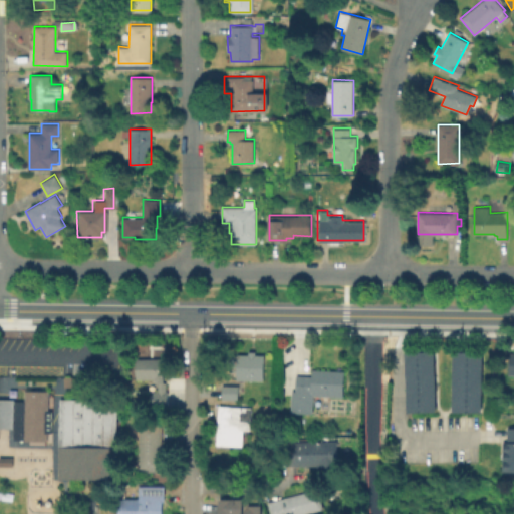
[(434,410),(405,411),(403,347),(432,346),(434,410)]
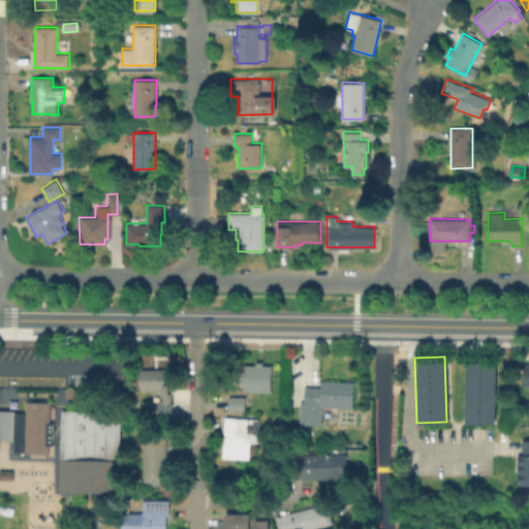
[(494,423),(463,423),(465,358),(495,359),(494,423)]
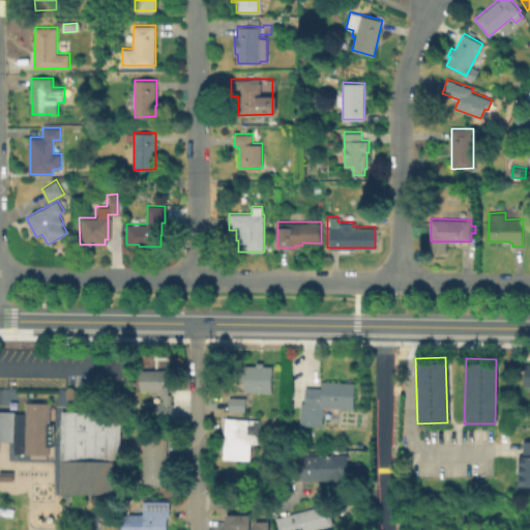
[(264,362),(264,365),(272,365),(272,392),(245,391),(245,383),(240,383),(240,366),(245,366),(245,364),(257,365),(257,362),(264,362)]
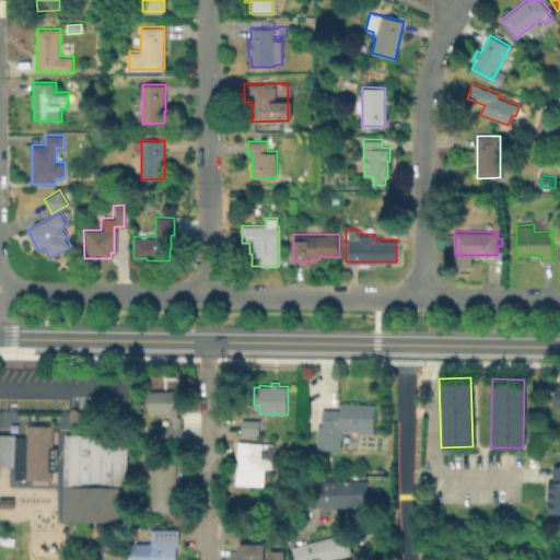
[(178,415),(178,418),(182,418),(182,428),(184,428),(184,444),(165,443),(165,428),(172,428),(173,419),(170,419),(170,415),(149,415),(149,392),(178,392),(178,415)]
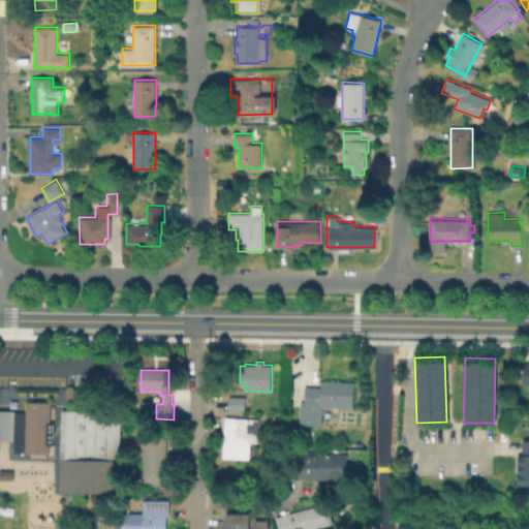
[(354,382),(353,408),(323,407),(321,424),(300,423),(302,401),(305,402),(306,386),(321,387),(321,380),(354,382)]
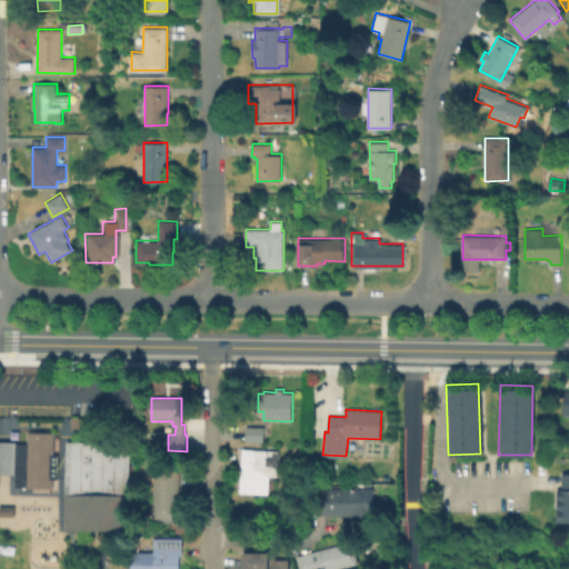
[(265,427),(263,441),(247,441),(246,427),(265,427)]
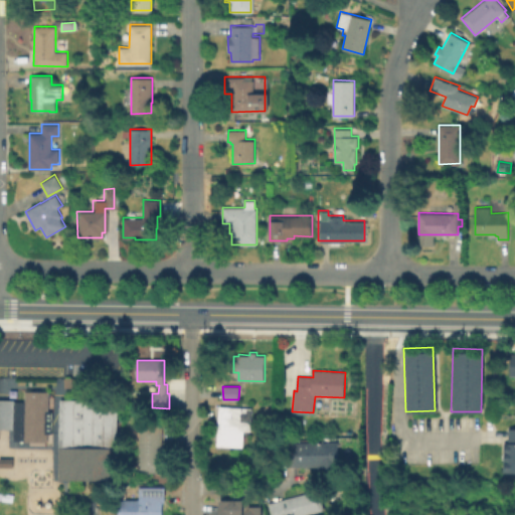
[(50,434),(45,434),(45,442),(11,442),(11,428),(0,428),(0,399),(22,399),(22,390),(45,391),(45,410),(50,410),(50,434)]
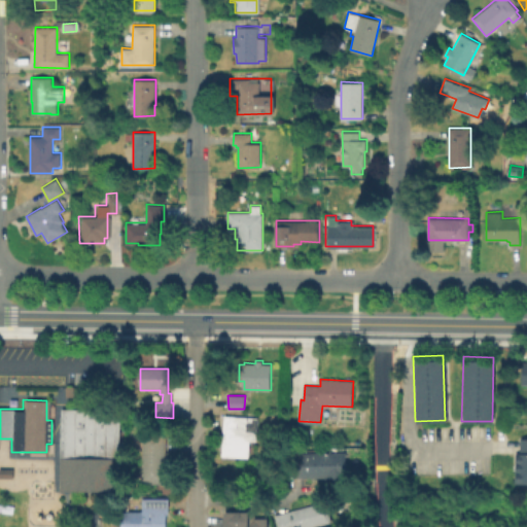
[(59,489),(60,410),(119,410),(118,490),(59,489)]
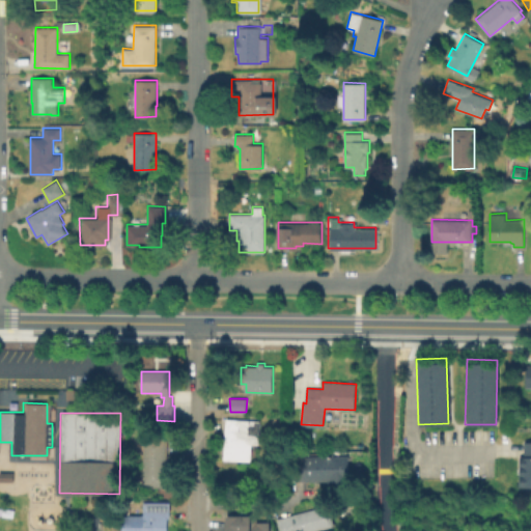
[(259,420),(258,444),(251,444),(251,460),(224,458),(227,419),(259,420)]
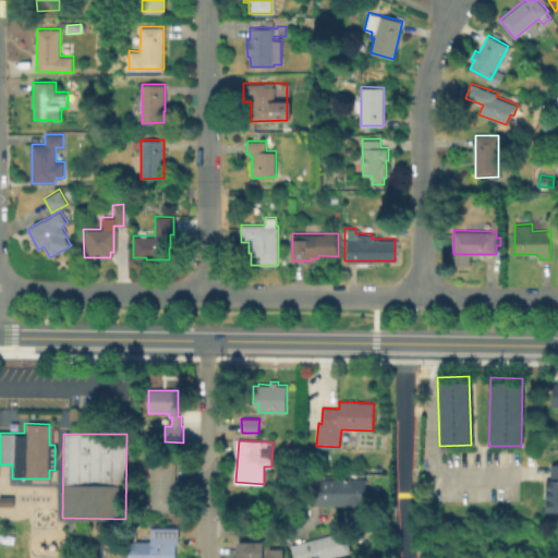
[(176,459),(174,494),(177,494),(177,511),(149,510),(152,458),(176,459)]
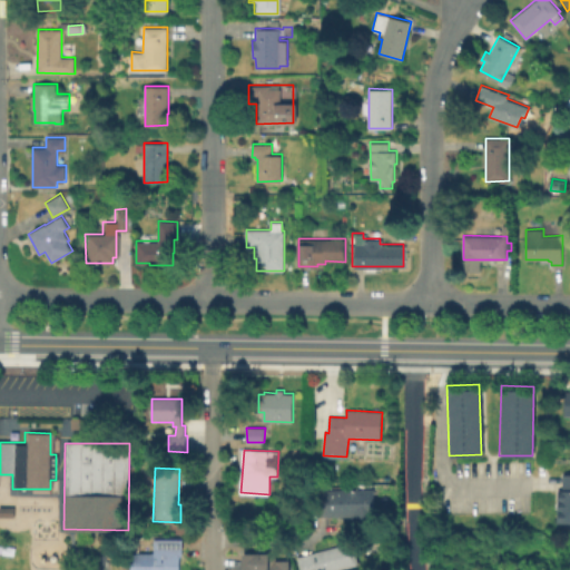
[(569,473),(569,522),(557,522),(558,490),(561,490),(562,473),(569,473)]
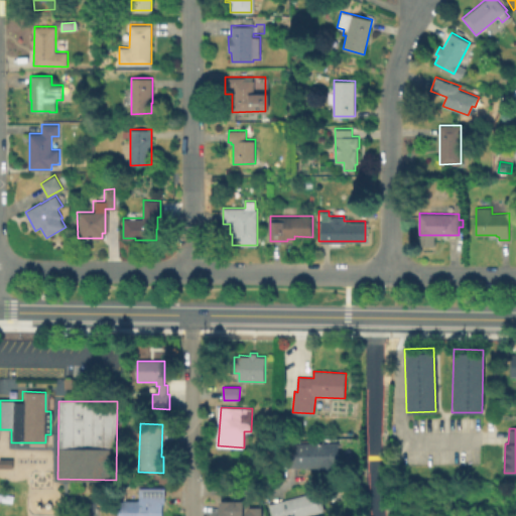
[(288,443),(281,443),(281,436),(279,436),(279,429),(288,429),(288,443)]
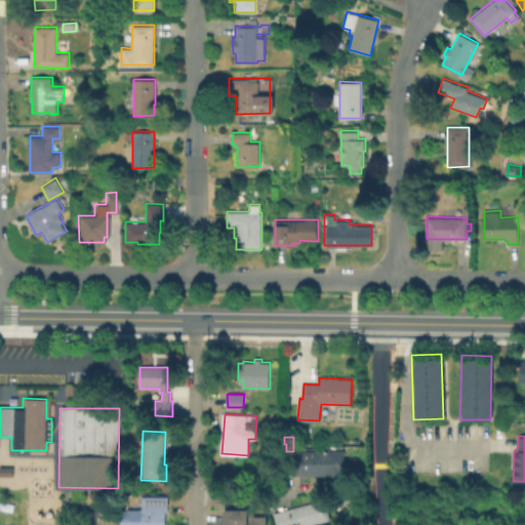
[(344,450),(345,477),(323,477),(323,474),(294,475),(293,451),(344,450)]
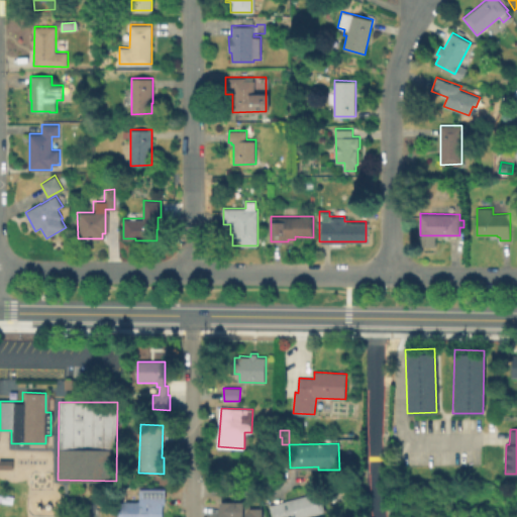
[(12,469),(0,469),(0,458),(12,458),(12,469)]
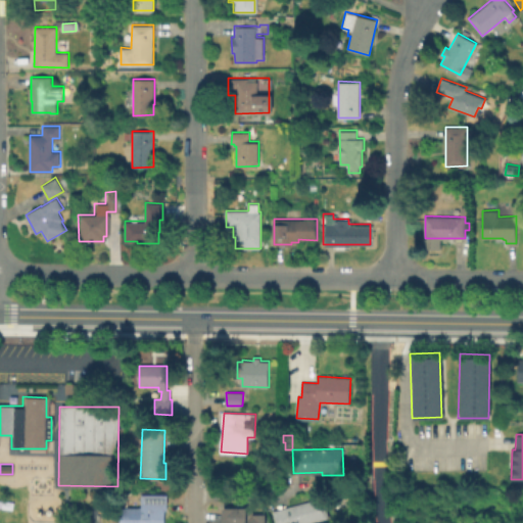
[(161,522),(117,522),(117,506),(139,506),(139,493),(165,494),(164,510),(161,510),(161,522)]
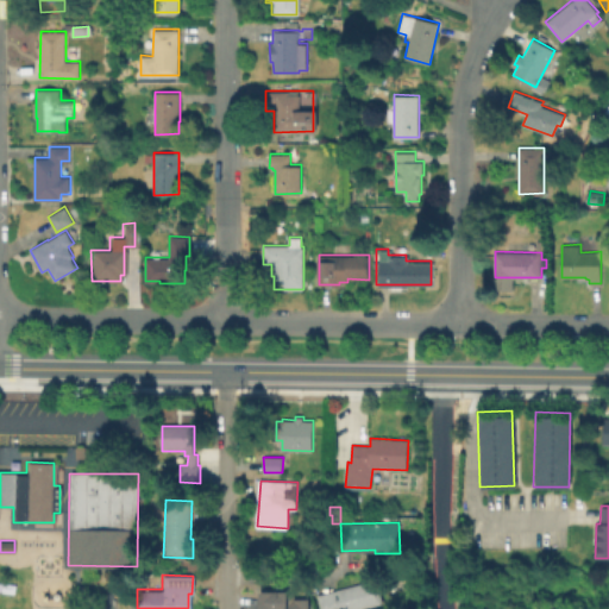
[(383,602),(355,608),(321,608),(318,594),(376,578),(383,602)]
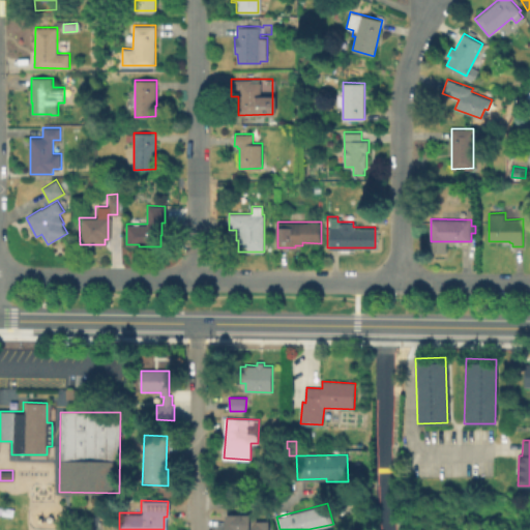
[(268,529),(224,529),(224,513),(255,513),(255,521),(268,521),(268,529)]
